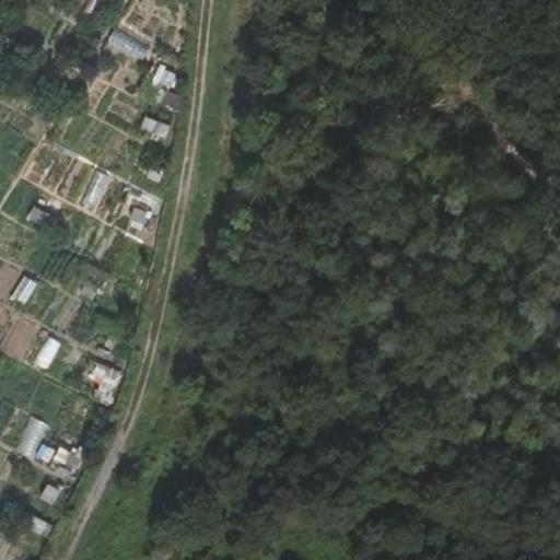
[(113,31),(107,44),(143,60),(149,47),(113,31)]
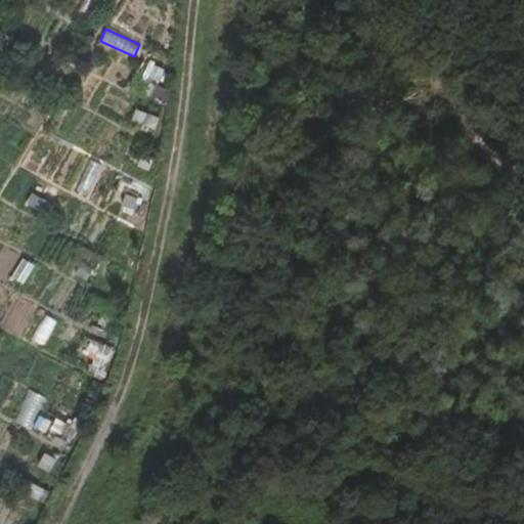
[(141,91),(154,96),(165,72),(153,66),(141,91)]
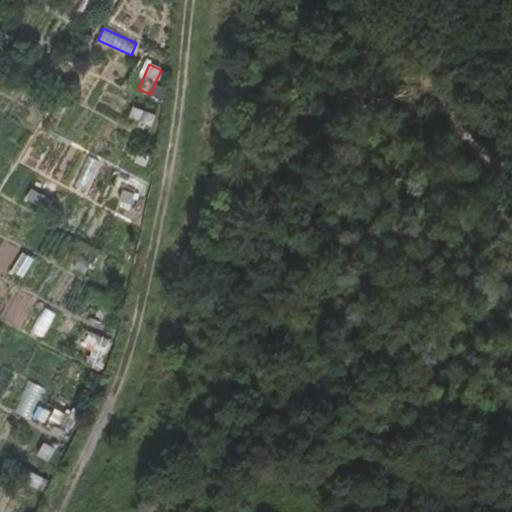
[(157,114),(134,106),(130,118),(153,126),(157,114)]
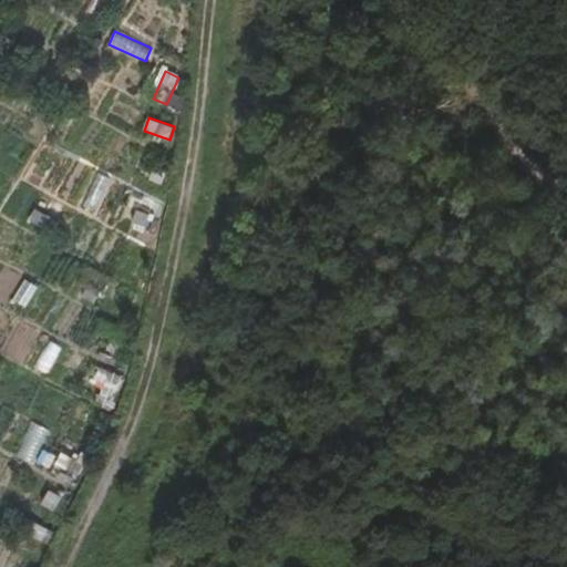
[(167,172),(154,166),(150,179),(162,184),(167,172)]
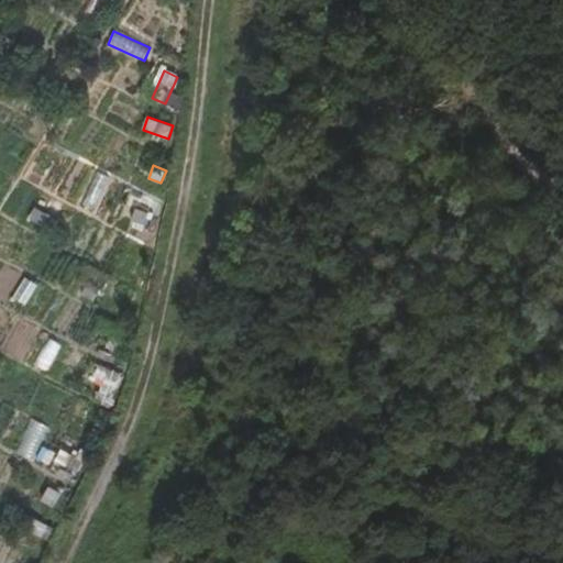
[(59,220),(36,207),(29,218),(53,232),(59,220)]
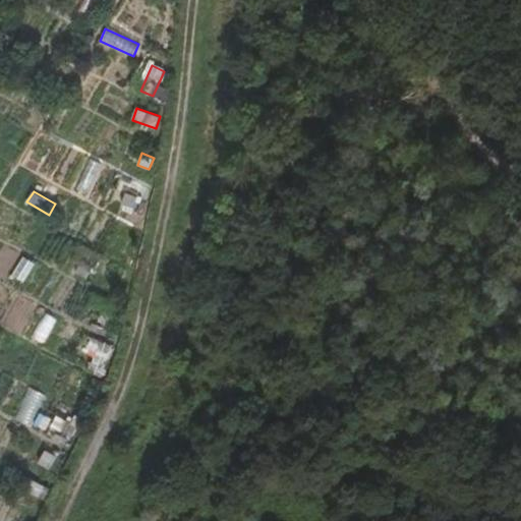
[(29,245),(39,227),(27,221),(17,239),(29,245)]
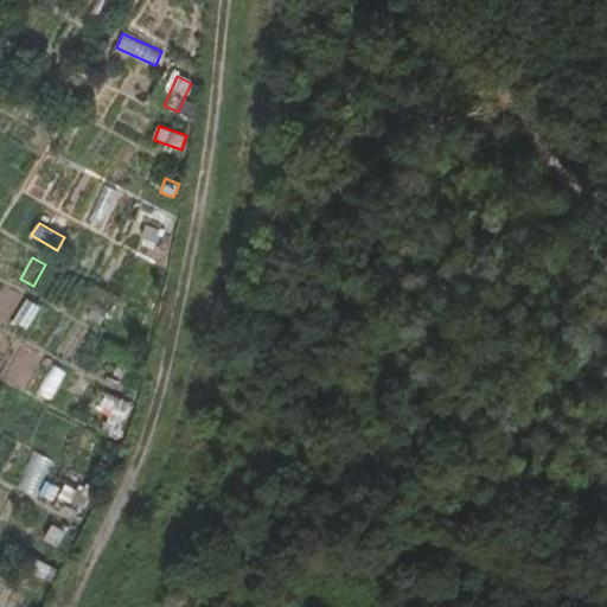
[(24,299),(17,323),(32,327),(39,304),(24,299)]
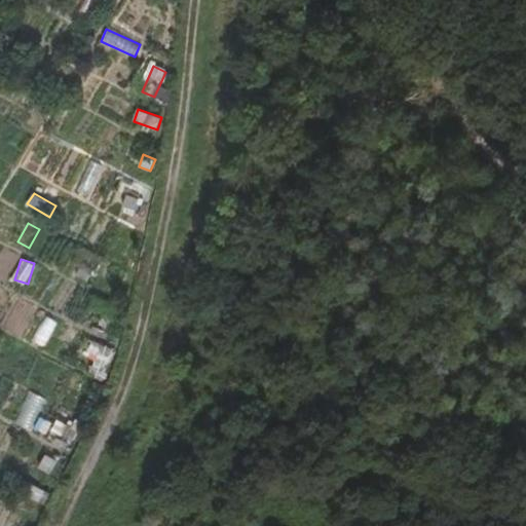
[(34,341),(46,346),(58,322),(45,316),(34,341)]
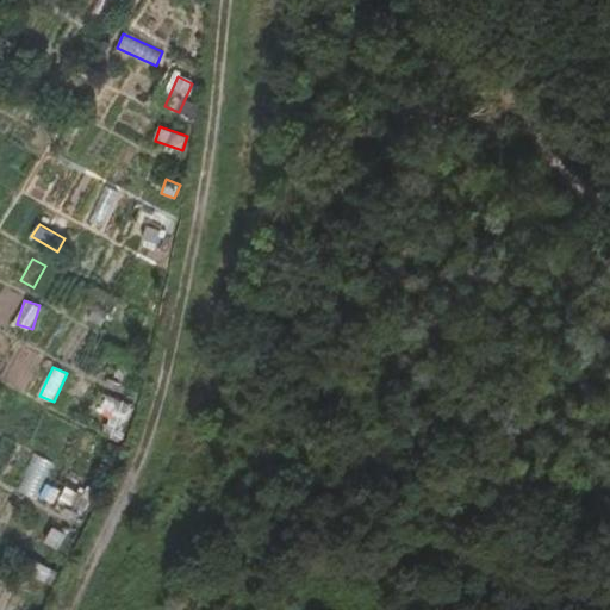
[(111,397),(101,431),(123,437),(132,403),(111,397)]
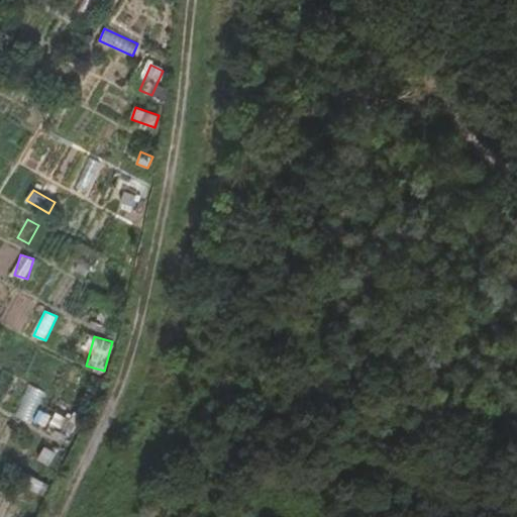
[(30,419),(42,390),(30,385),(18,414),(30,419)]
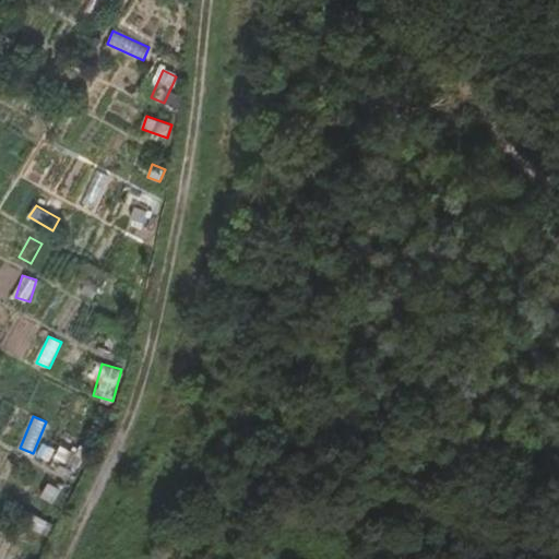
All buildings are outlined.
